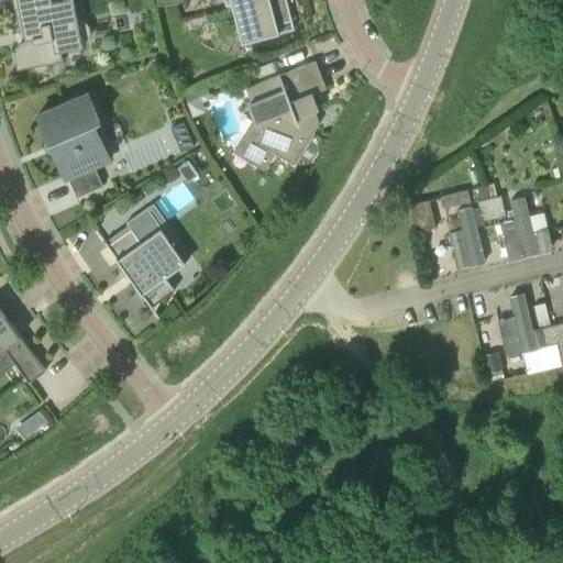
[(12,0),(14,10),(20,9),(25,37),(33,36),(33,41),(24,43),(19,45),(15,51),(15,56),(18,69),(32,66),(35,70),(40,73),(44,72),(47,68),(48,63),(63,61),(58,37),(68,35),(70,44),(81,42),(86,41),(89,36),(91,32),(90,26),(87,23),(83,21),(78,20),(73,0),(12,0)]
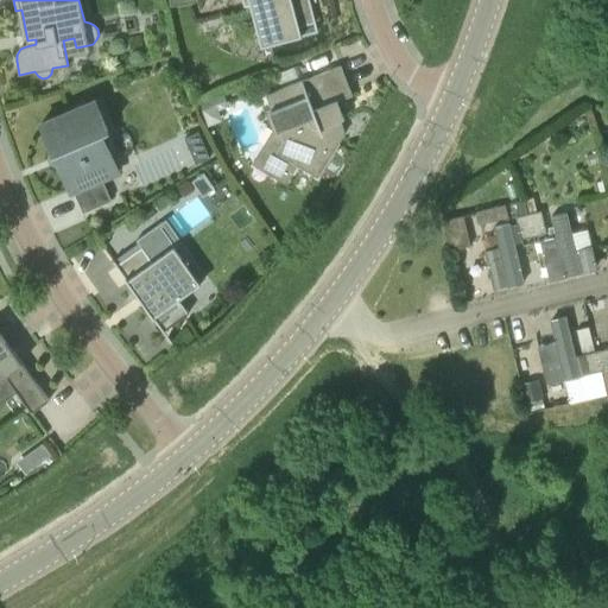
[(309,0),(242,0),(245,6),(251,5),(261,46),(301,36),(299,26),(316,23),(309,0)]
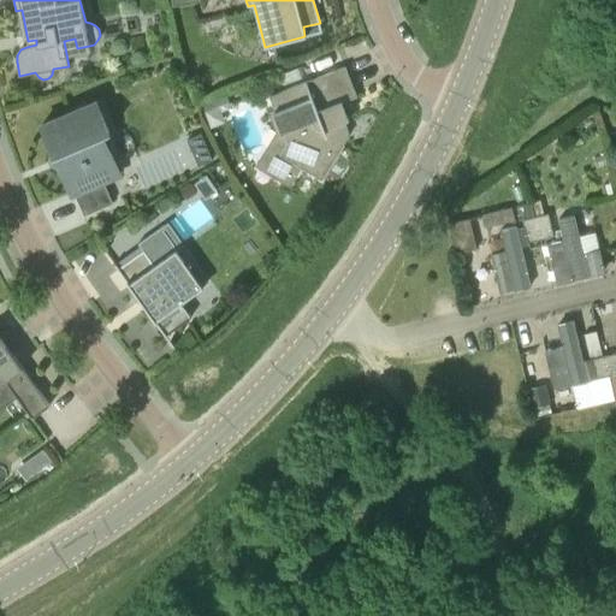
[(323,179),(349,135),(344,120),(349,119),(342,102),(357,96),(345,66),(270,96),(288,142),(270,172),(289,184),(300,166),(323,179)]
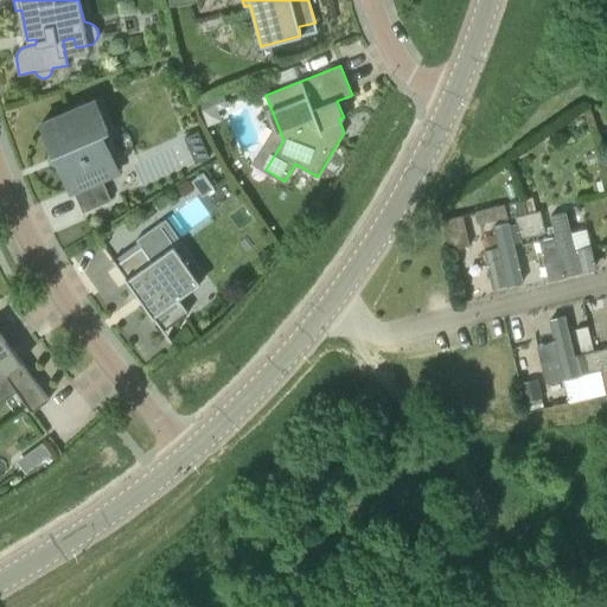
[(119,172),(102,133),(108,131),(95,100),(40,123),(55,154),(57,153),(62,165),(59,166),(71,192),(74,191),(83,212),(112,200),(102,179),(119,172)]
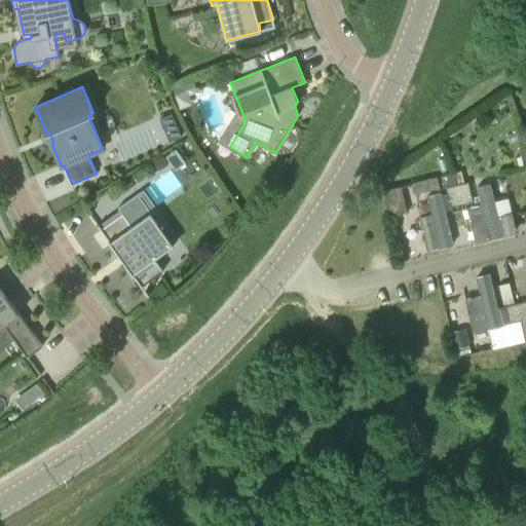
[(170,141),(181,137),(171,114),(160,119),(170,141)]
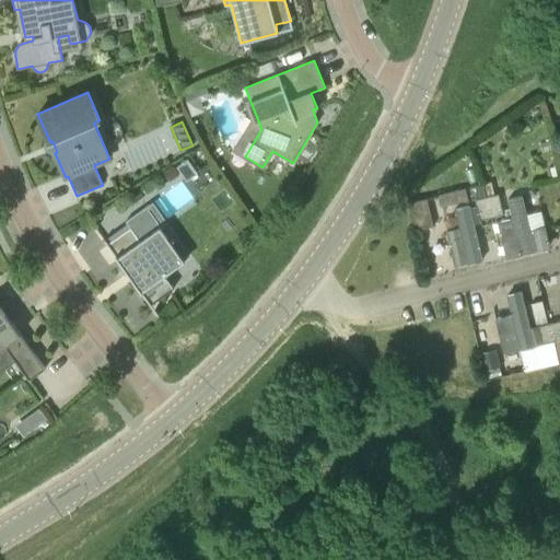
[(187,179),(198,172),(187,158),(176,166),(187,179)]
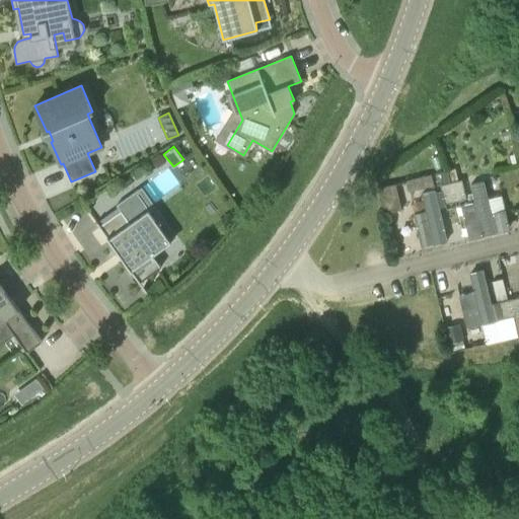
[(408,192),(434,186),(432,174),(405,179),(408,192)]
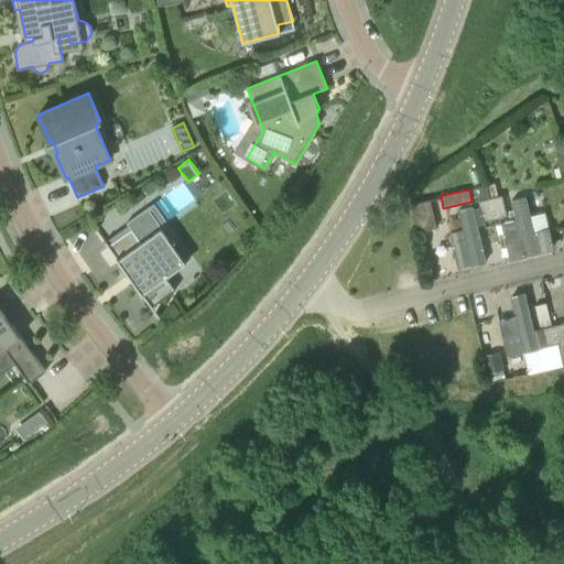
[(502,196),(490,198),(496,219),(507,216),(502,196)]
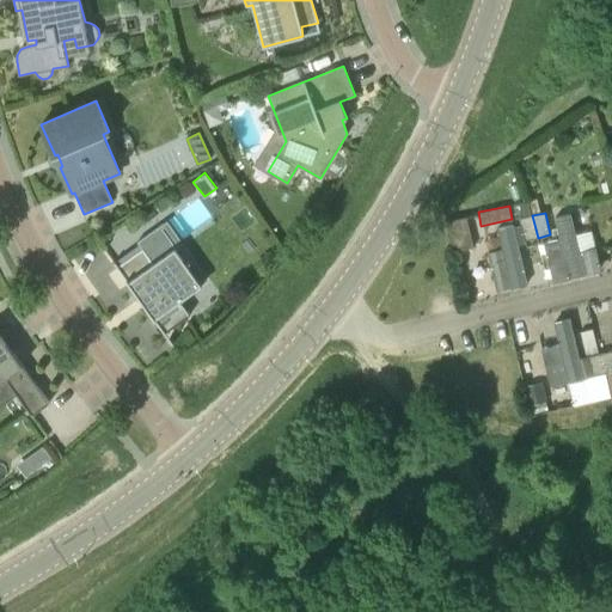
[(451,251),(472,246),(465,215),(445,221),(451,251)]
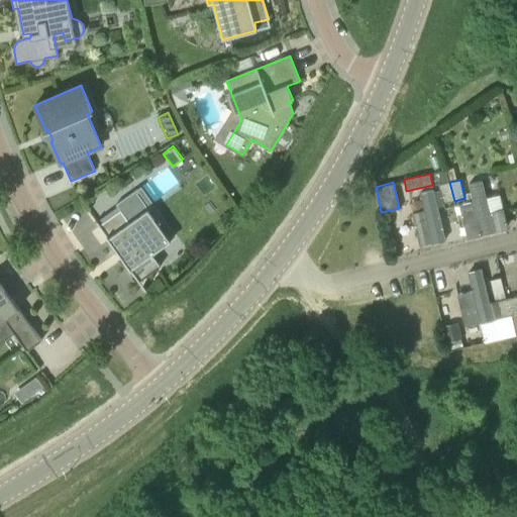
[(454,201),(449,182),(439,185),(443,203),(454,201)]
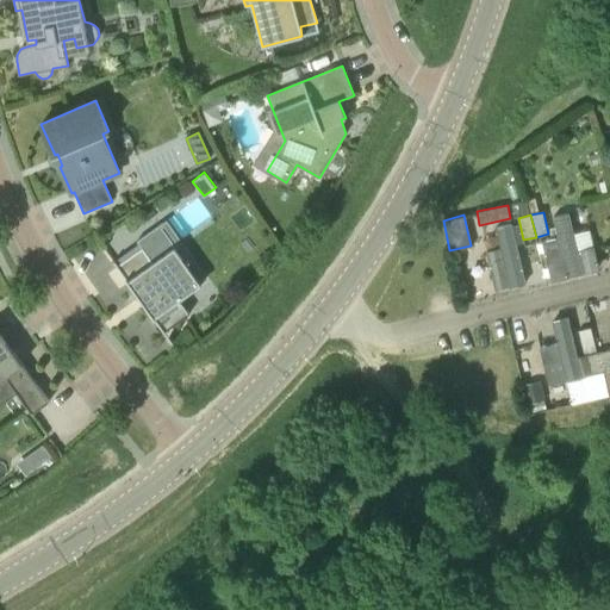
[(579,254),(571,216),(555,219),(560,243),(543,247),(552,284),(598,273),(593,251),(579,254)]
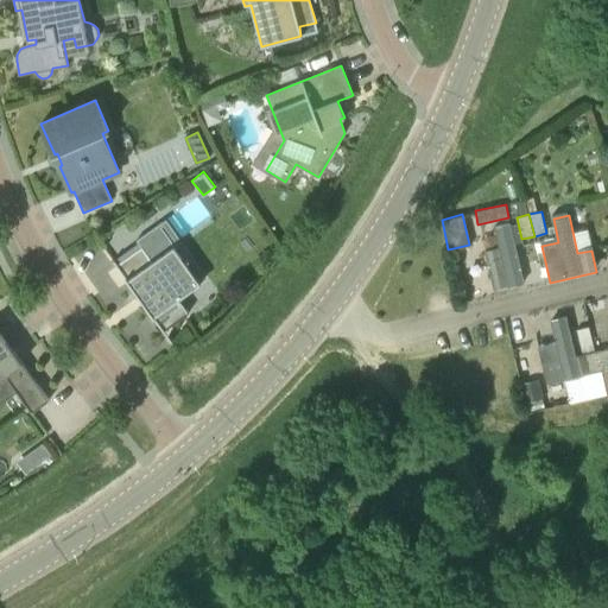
[(525,290),(511,226),(495,229),(500,252),(486,255),(495,296),(525,290)]
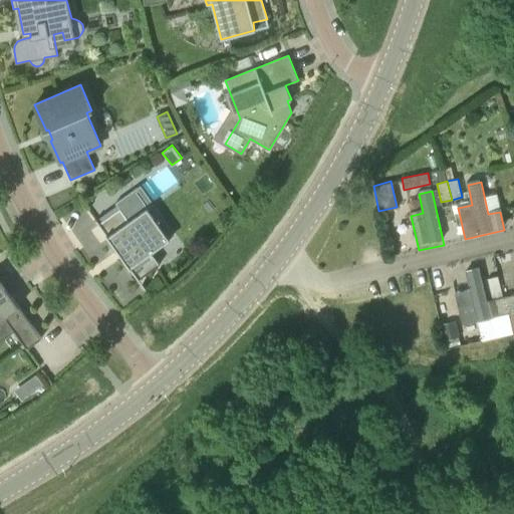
[(154,228),(145,213),(118,229),(110,216),(99,223),(96,220),(95,220),(116,250),(114,251),(115,252),(120,249),(124,256),(121,257),(143,290),(144,289),(138,280),(160,266),(152,254),(170,242),(159,225),(154,228)]
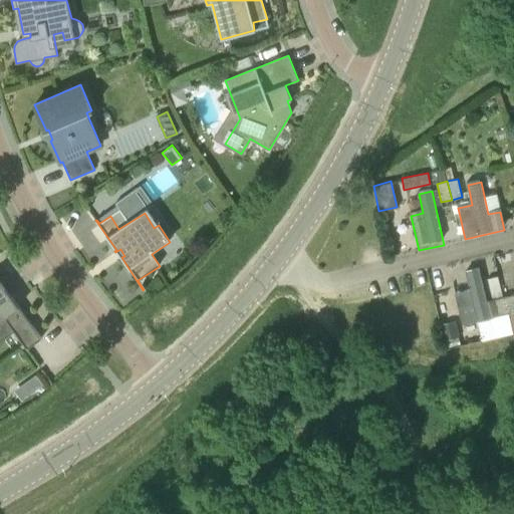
[(487,315),(478,271),(465,273),(469,292),(455,295),(460,320),(487,315)]
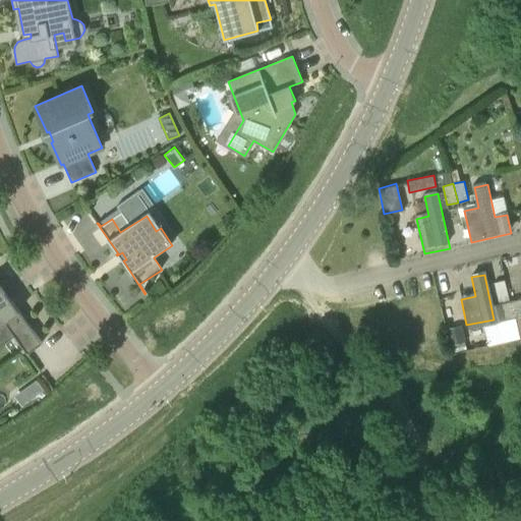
[(41,343),(0,285),(0,325),(4,323),(25,353),(41,343)]
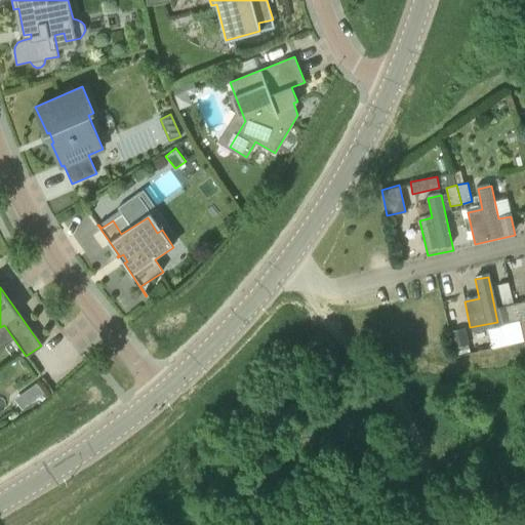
[(524,300),(516,304),(520,322),(524,320),(524,300)]
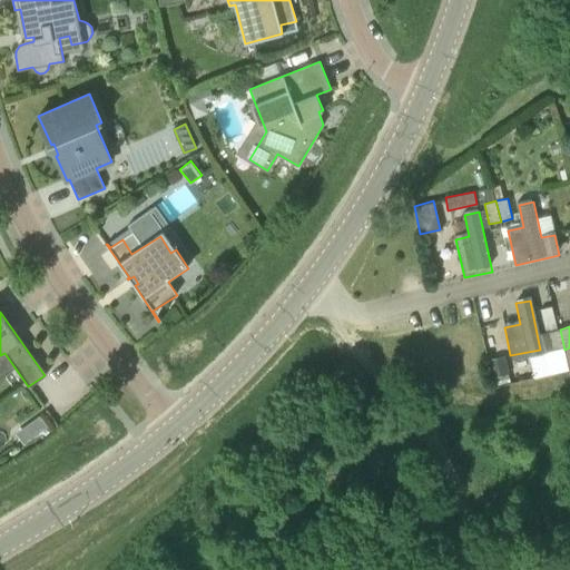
[(560,330),(548,332),(552,351),(552,353),(564,350),(560,330)]
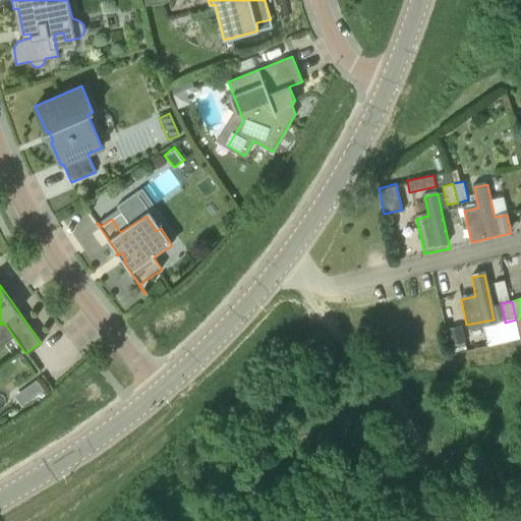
[(505,321),(498,323),(485,325),(489,344),(520,337),(516,320),(505,323),(505,321)]
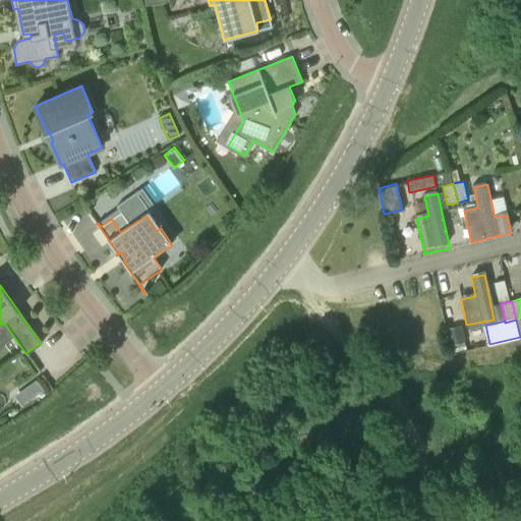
[(462,325),(447,329),(451,345),(466,342),(462,325)]
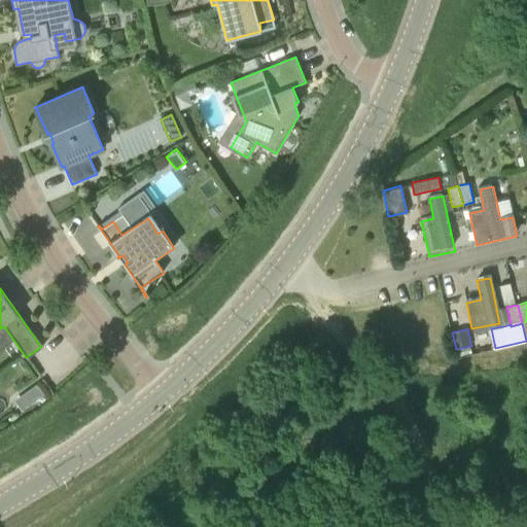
[(23,410),(44,393),(36,383),(14,399),(23,410)]
